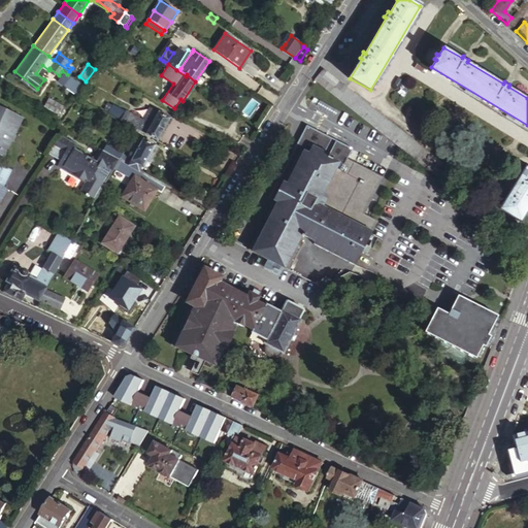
[(324,69),(316,79),(440,175),(448,165),(324,69)]
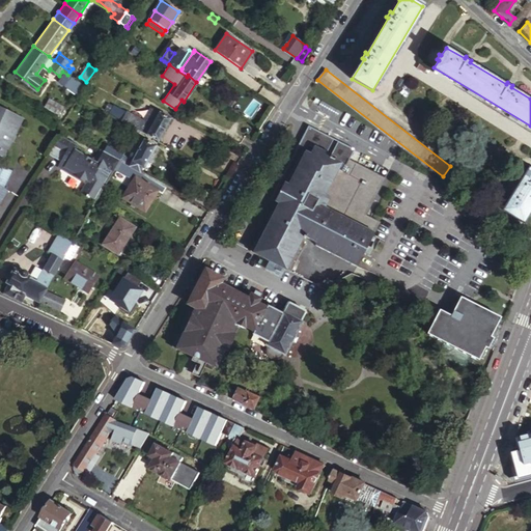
[(62,72),(59,76),(58,77),(63,80),(67,75),(62,72)]
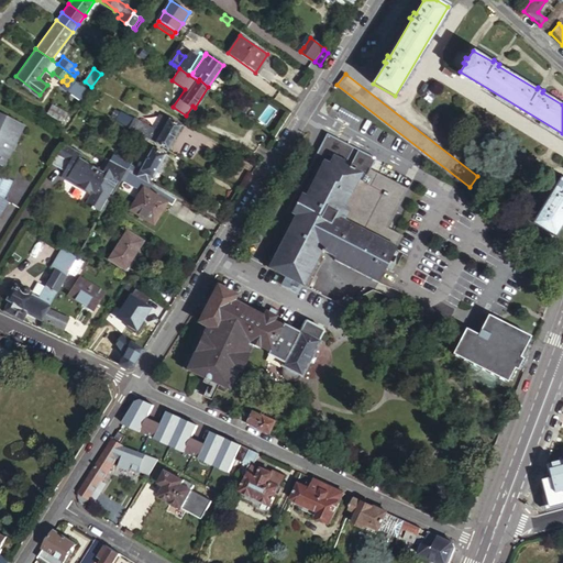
[(75,81),(68,94),(84,102),(90,91),(75,81)]
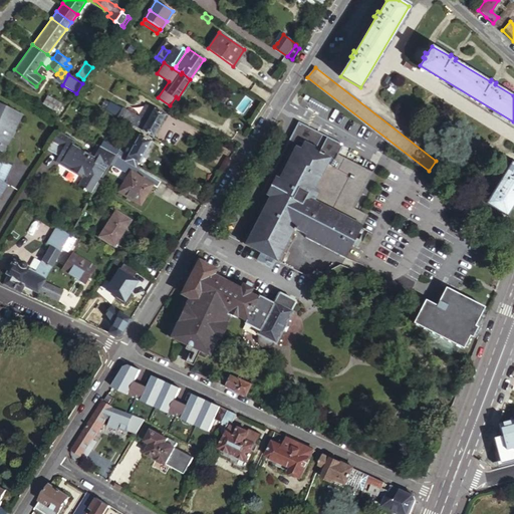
[(60,100),(47,93),(43,100),(56,107),(60,100)]
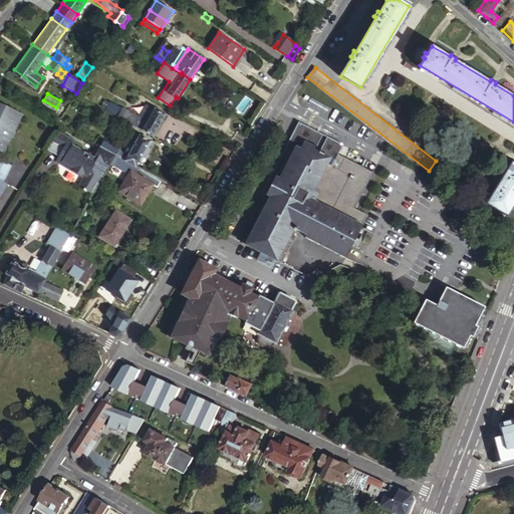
[(0,176),(5,179),(13,164),(0,158),(12,135),(9,133),(11,127),(15,129),(23,111),(0,100),(0,176)]
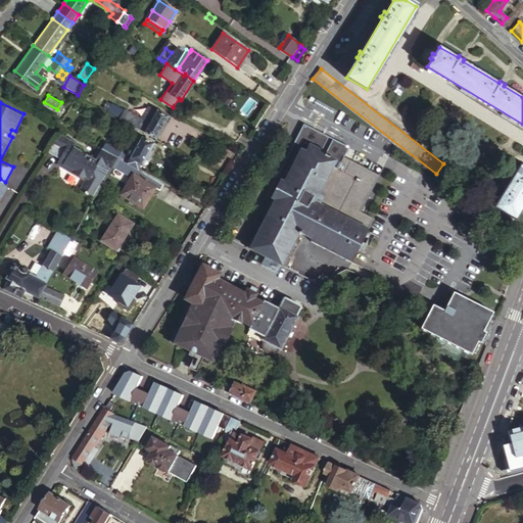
[(157,112),(157,111),(149,105),(142,117),(126,108),(120,116),(134,126),(137,122),(139,123),(139,122),(141,120),(144,122),(145,120),(144,120),(151,108),(157,112)]
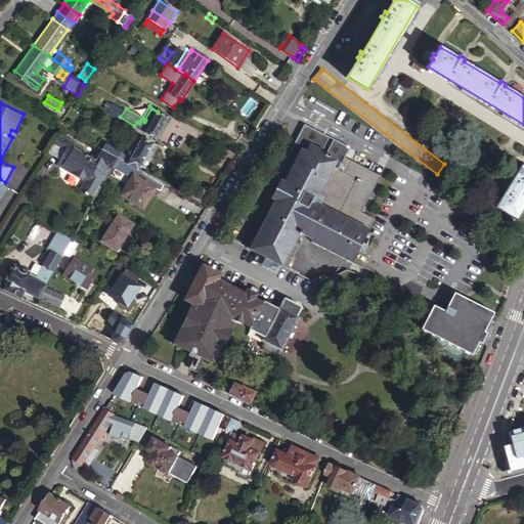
[(170,117),(167,116),(159,111),(158,113),(151,108),(144,120),(145,120),(144,122),(141,120),(139,122),(139,123),(137,122),(134,126),(157,138),(170,117)]
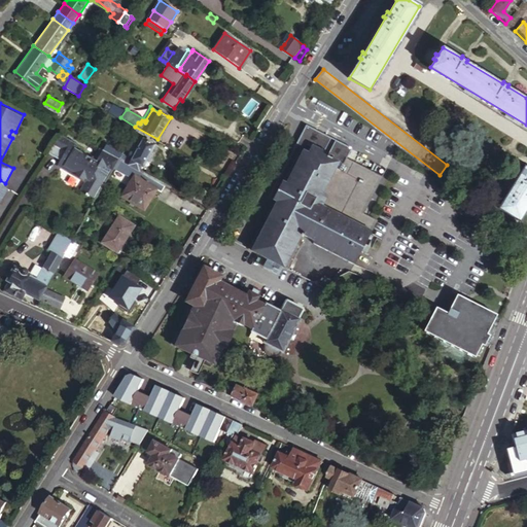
[(383,176),(348,157),(353,148),(337,139),(329,153),(325,162),(310,153),(314,146),(325,151),(332,137),(308,124),(278,179),(280,180),(275,200),(249,249),(290,270),(307,237),(315,242),(314,244),(356,262),(362,250),(370,235),(377,220),(364,213),(383,176)]
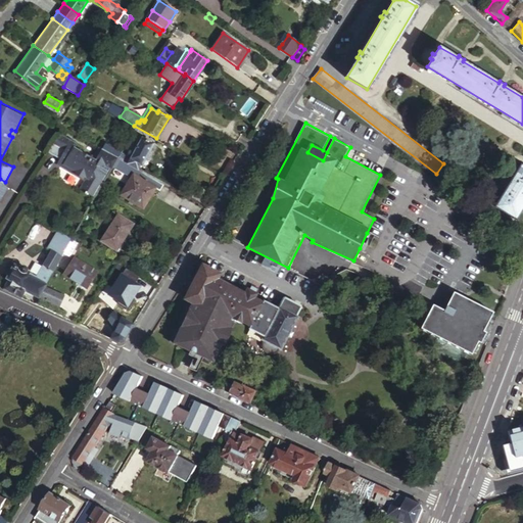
[(129,143),(135,146),(142,135),(135,132),(129,143)]
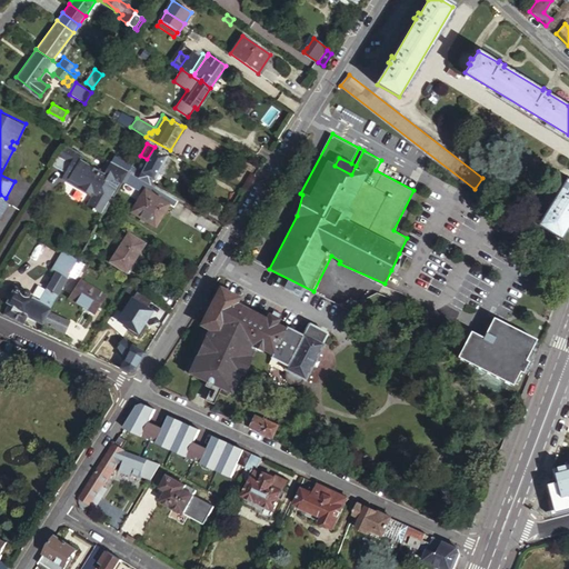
[(63,146),(50,165),(68,175),(66,178),(93,193),(87,205),(91,207),(91,208),(96,211),(97,210),(101,212),(102,211),(103,212),(110,199),(97,191),(102,182),(105,182),(109,177),(103,173),(110,162),(107,160),(101,172),(80,160),(82,156),(63,146)]
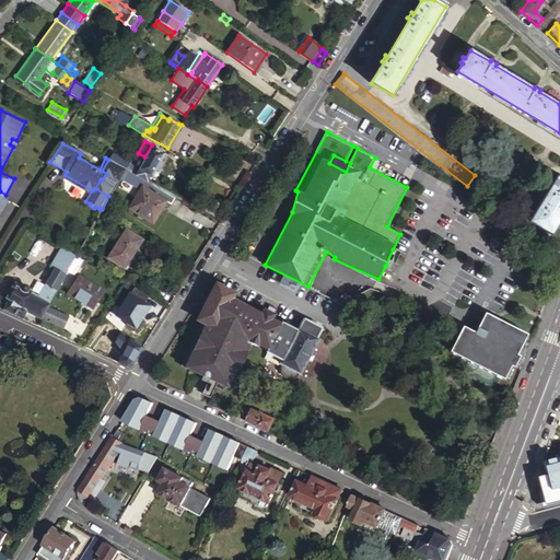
[(146,179),(147,181),(150,175),(164,153),(152,144),(144,156),(138,168),(139,170),(137,174),(146,179)]
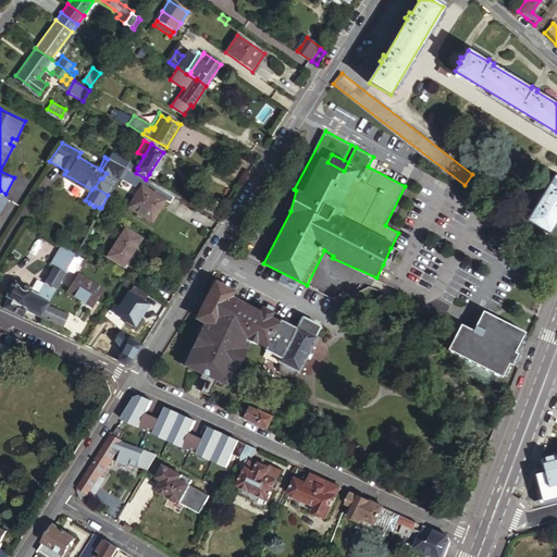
[(110,150),(104,157),(108,159),(124,168),(127,162),(128,161),(110,150)]
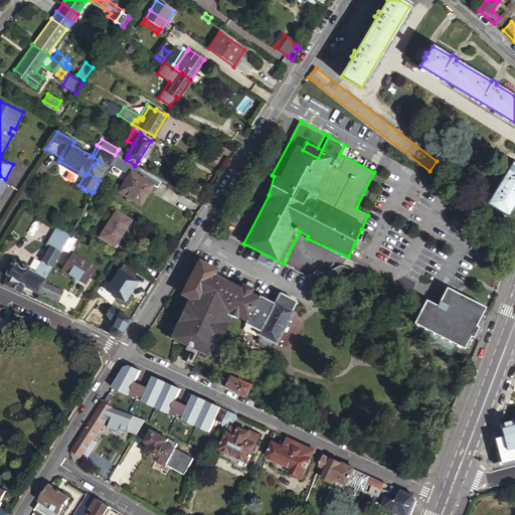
[(318,158),(322,150),(318,148),(307,143),(303,150),(318,158)]
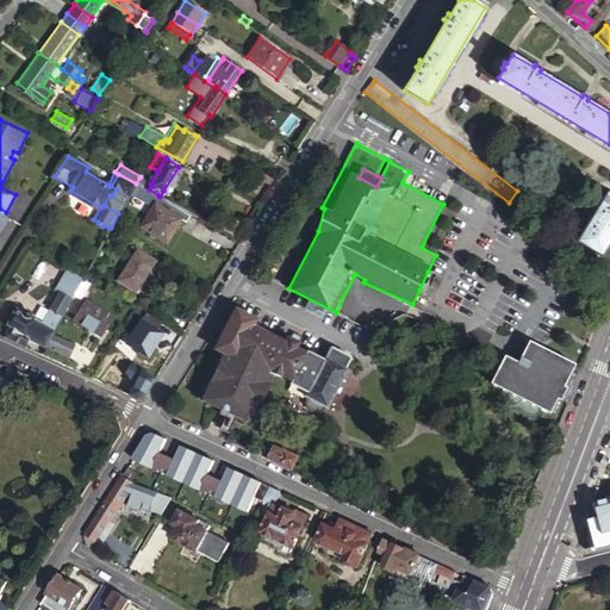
[(104,205),(118,213),(130,194),(136,184),(118,174),(111,186),(117,190),(112,195),(110,195),(104,205)]
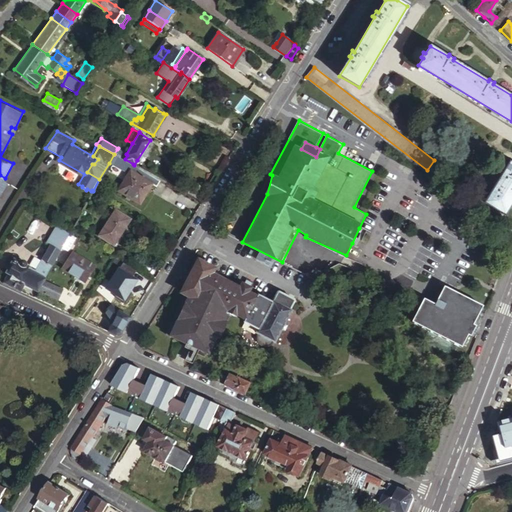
[(126,154),(117,149),(114,154),(125,159),(127,155),(126,154)]
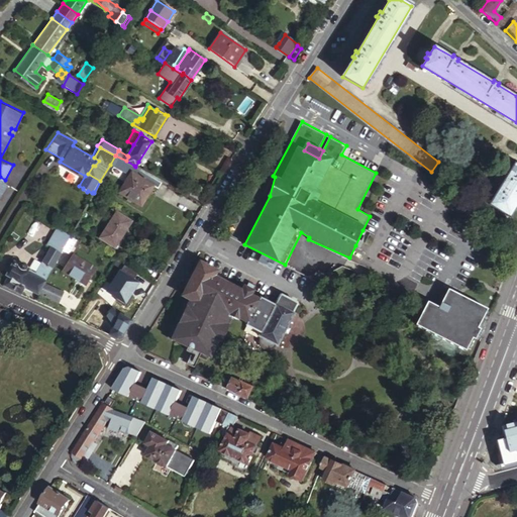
[(115,156),(110,165),(129,176),(134,166),(126,161),(115,156)]
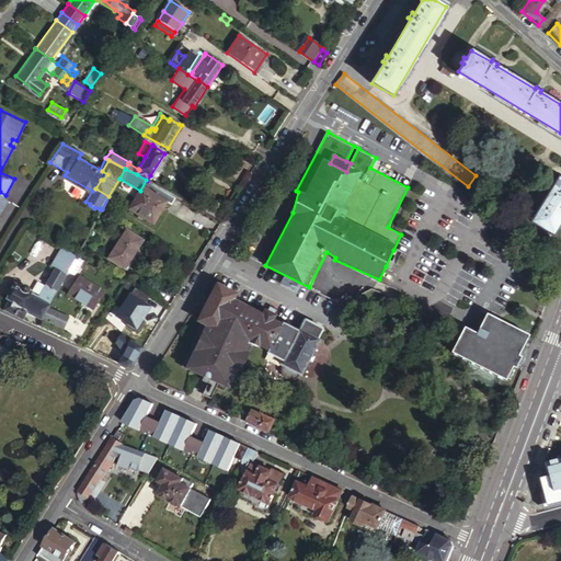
[(560,179),(549,198),(547,197),(544,202),(546,204),(533,222),(554,236),(560,224),(560,179)]
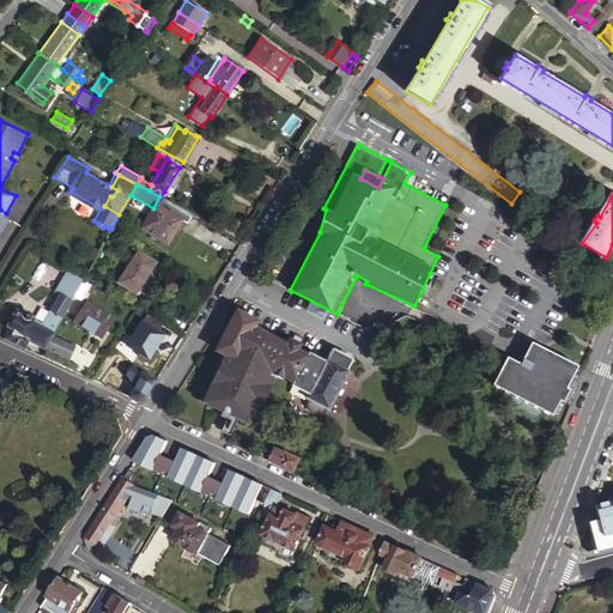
[(187,224),(193,216),(161,198),(159,196),(153,208),(140,228),(167,244),(182,220),(187,224)]
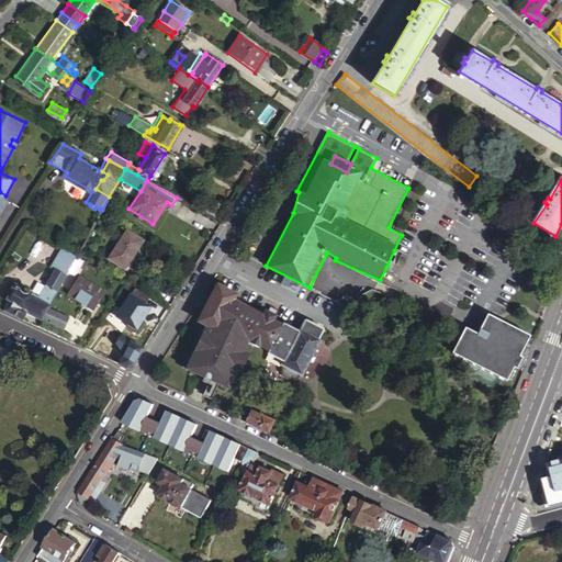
[(299,192),(296,191),(287,211),(293,213),(299,192)]
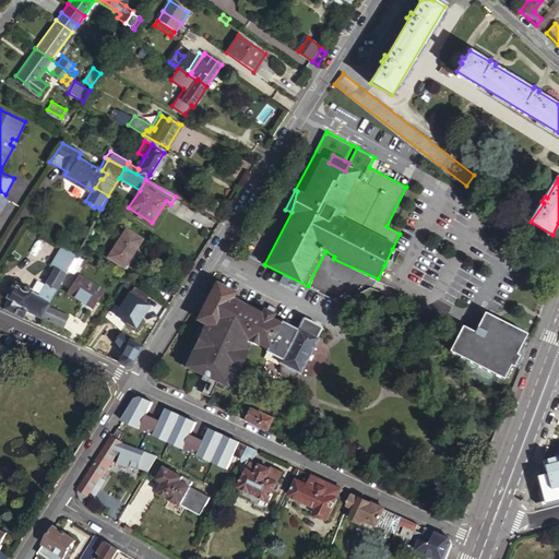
[(0,213),(9,198),(0,192),(0,213)]
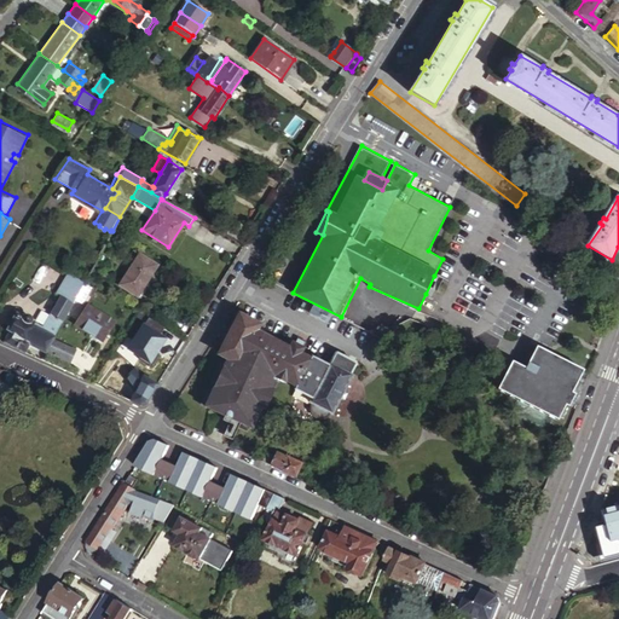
[(232,238),(237,231),(223,223),(218,230),(232,238)]
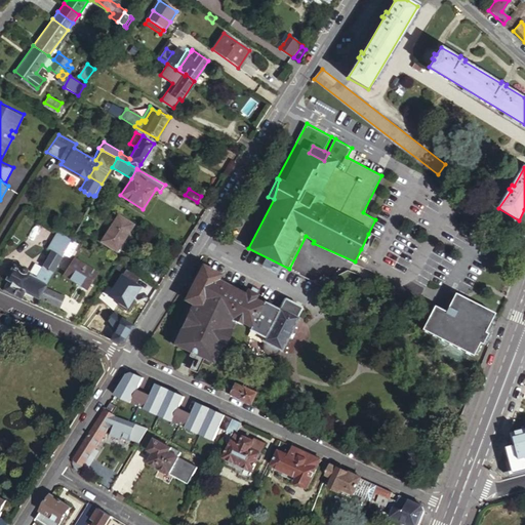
[(207,207),(211,201),(201,196),(197,202),(207,207)]
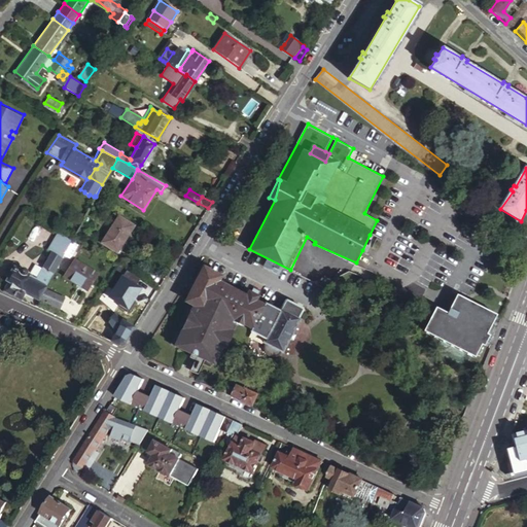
[(134,226),(117,216),(100,244),(115,254),(134,226)]
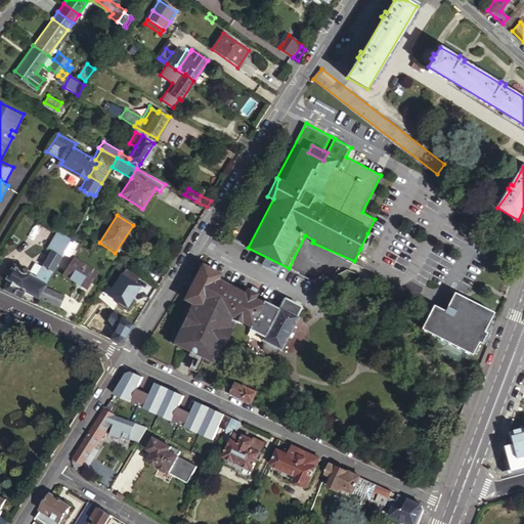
[(68,243),(71,237),(55,229),(46,247),(50,250),(60,255),(68,243)]
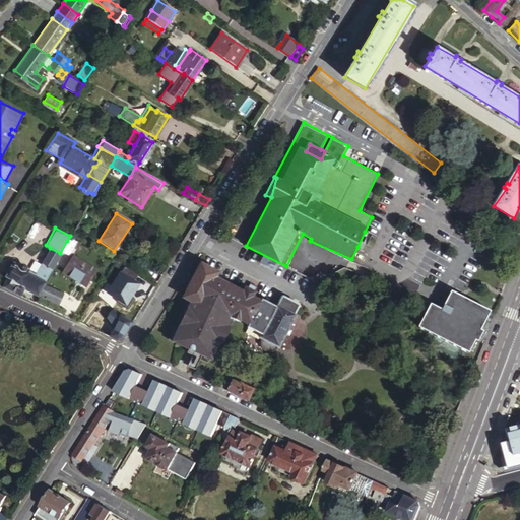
[(372,236),(365,232),(358,247),(365,250),(372,236)]
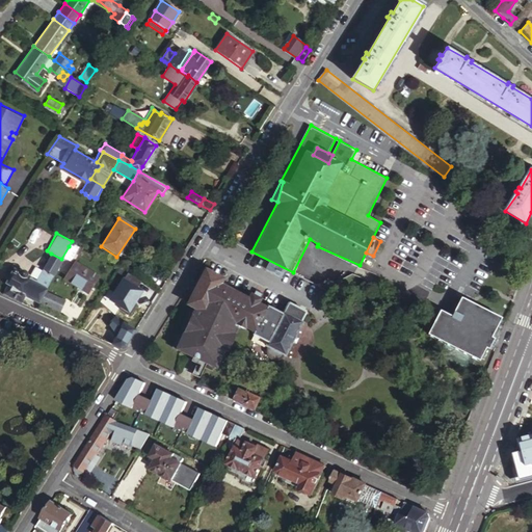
[(72,248),(69,246),(61,259),(60,260),(64,262),(67,262),(73,251),(72,248)]
